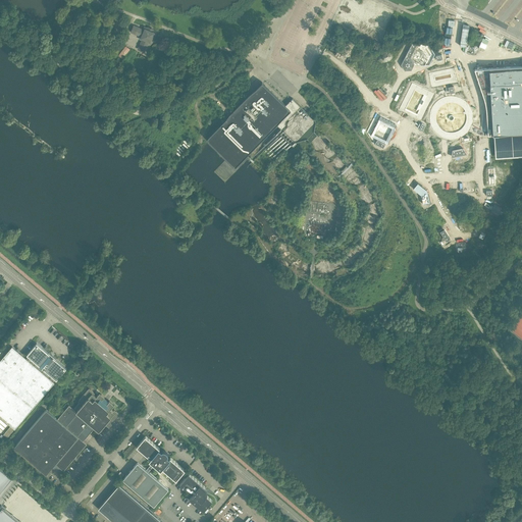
[(150,43),(155,32),(144,28),(143,31),(134,27),(132,32),(141,36),(140,39),(143,40),(139,49),(144,51),(148,42),(150,43)]
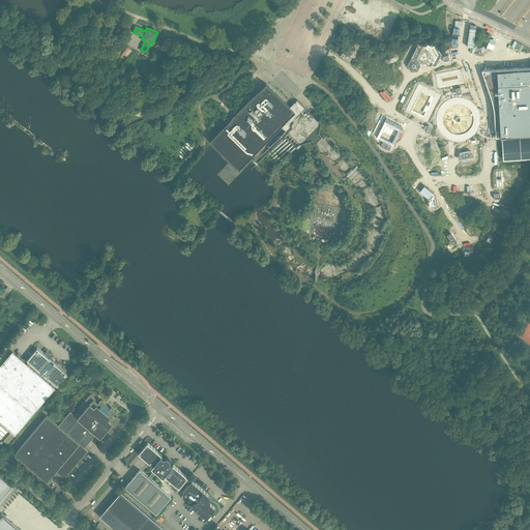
[(422,45),(418,42),(408,64),(411,70),(417,70),(419,64),(415,60),(422,45)]
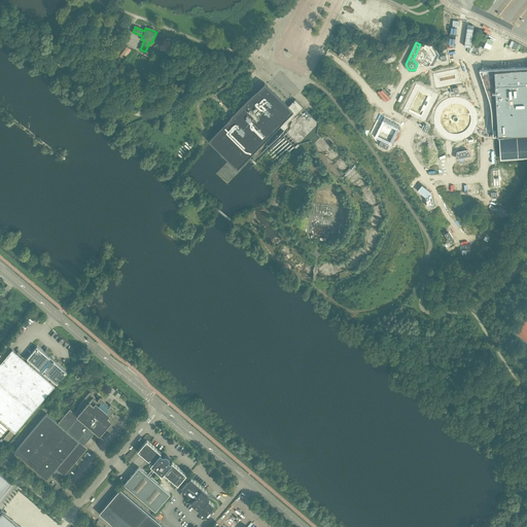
[(526,67),(479,70),(490,104),(491,112),(493,134),(493,136),(497,136),(498,143),(500,143),(501,159),(526,156),(526,59),(526,60),(526,67)]
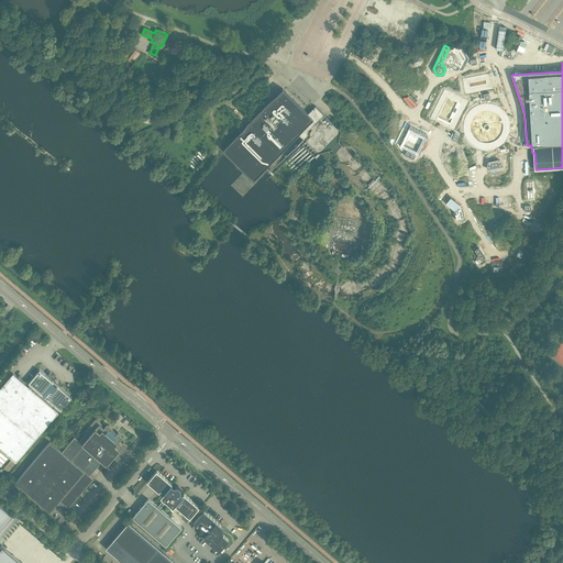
[(523,111),(511,75),(508,65),(497,68),(511,114),(523,111)]
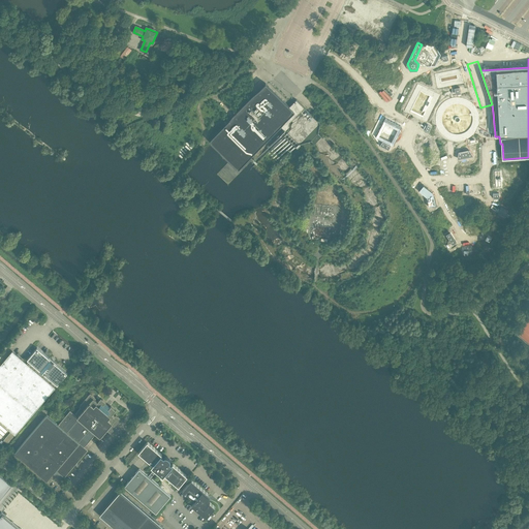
[(280,126),(294,112),(266,83),(209,139),(239,168),(280,126)]
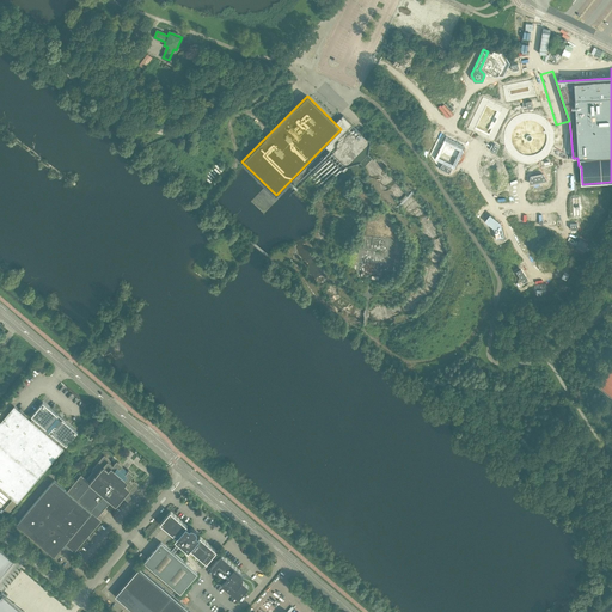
[(428,120),(427,118),(428,116),(420,111),(416,117),(421,120),(418,123),(422,124),(422,127),(427,129),(428,126),(427,126),(428,124),(427,123),(428,120)]
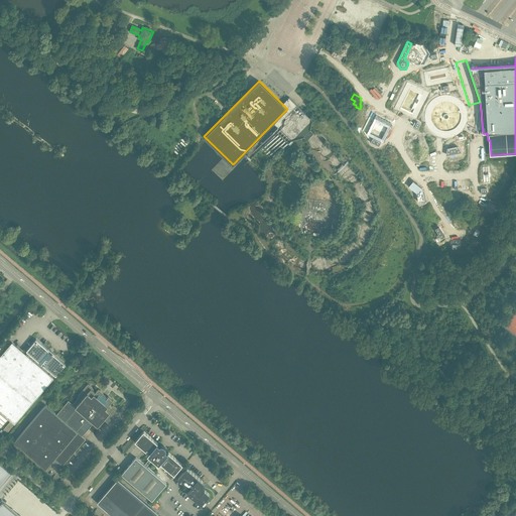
[(387,132),(388,132),(390,127),(389,127),(391,123),(376,115),(367,133),(368,134),(367,135),(372,138),(380,142),(381,140),(382,140),(383,139),(384,139),(386,135),(386,134),(387,132)]
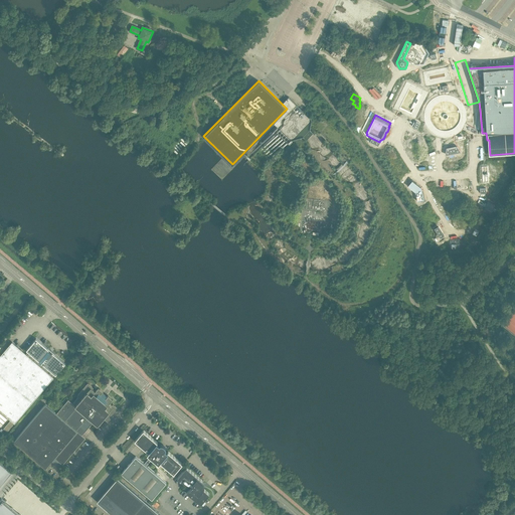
[(457,146),(446,147),(445,154),(460,152),(457,146)]
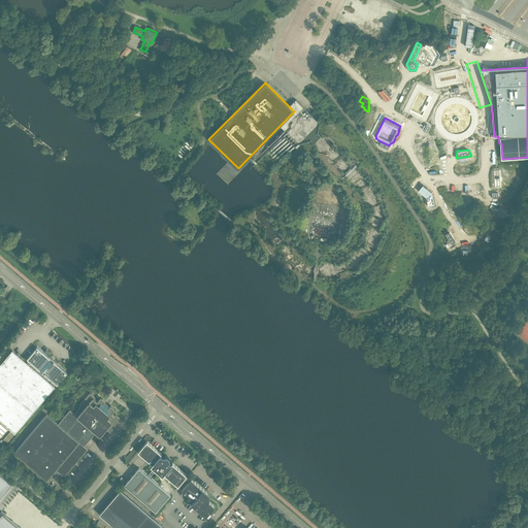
[(432,193),(422,185),(418,191),(426,197),(428,206),(434,204),(432,193)]
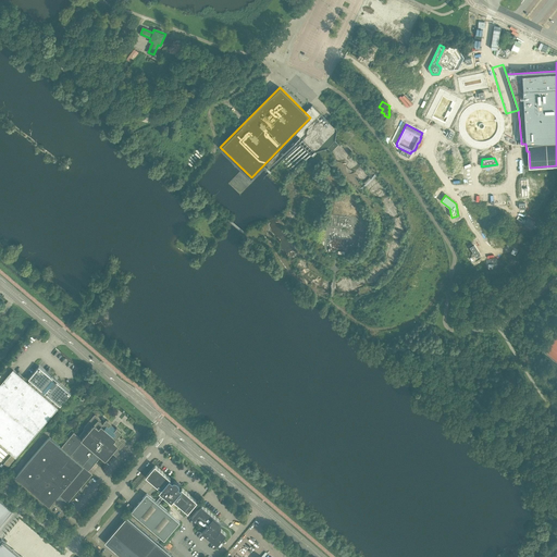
[(479,255),(472,244),(468,246),(475,257),(479,255)]
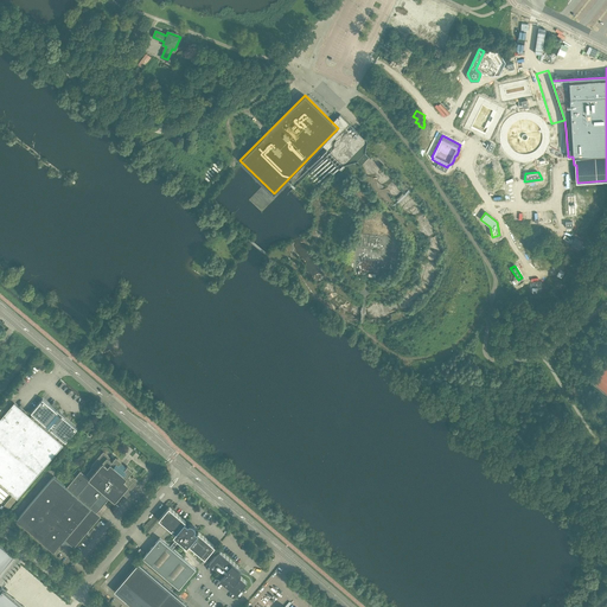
[(14,351),(11,347),(6,344),(1,349),(10,356),(14,351)]
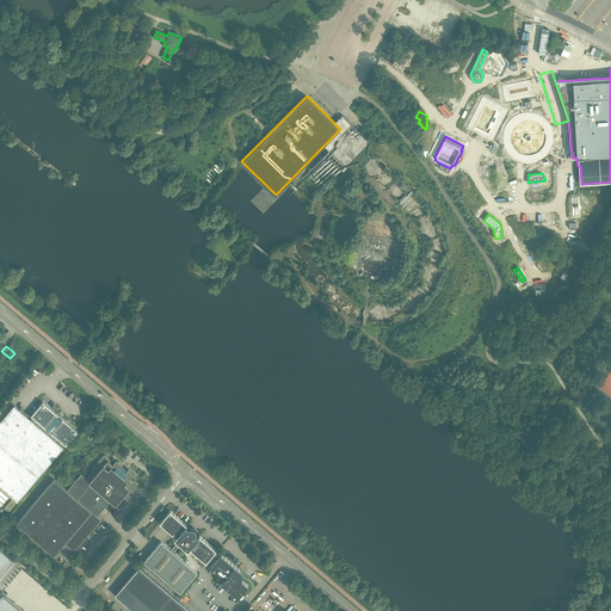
[(0,487),(17,503),(63,448),(62,446),(65,444),(66,445),(78,431),(62,418),(62,419),(57,415),(59,414),(43,401),(31,415),(34,417),(31,419),(14,406),(0,421),(0,487)]
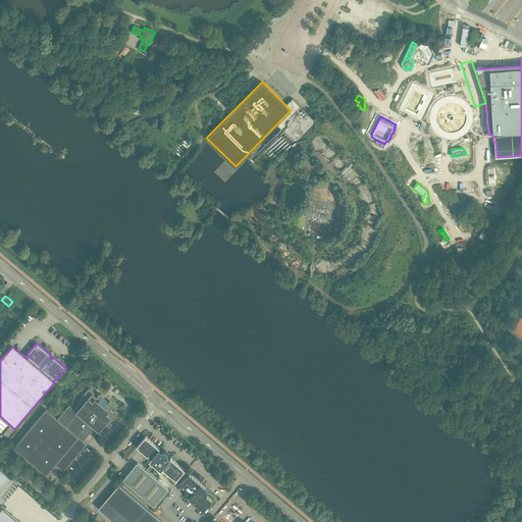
[(83,440),(95,427),(99,431),(105,424),(109,427),(120,415),(114,410),(113,411),(110,409),(114,405),(109,401),(109,402),(104,397),(100,393),(96,397),(94,395),(95,393),(89,387),(77,401),(80,402),(73,409),(69,405),(57,419),(46,409),(14,447),(46,474),(55,464),(63,471),(87,444),(83,440)]
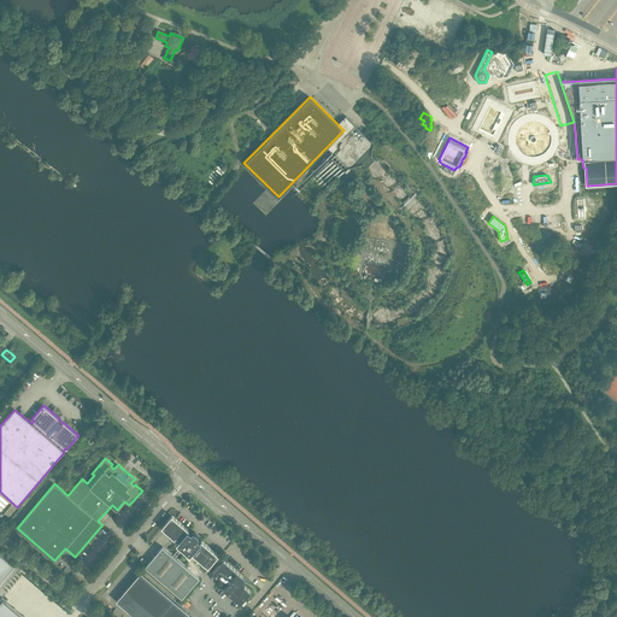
[(148,562),(145,566),(182,598),(199,579),(199,577),(184,565),(175,557),(182,548),(191,556),(192,553),(203,563),(209,568),(212,562),(213,563),(215,564),(217,566),(212,571),(228,585),(223,589),(240,604),(251,592),(244,586),(242,585),(242,583),(241,579),(242,577),(244,576),(223,559),(218,564),(215,560),(218,556),(201,540),(201,541),(198,539),(197,538),(197,536),(194,534),(193,535),(191,533),(188,530),(189,530),(171,515),(162,528),(177,541),(176,544),(180,547),(172,556),(163,546),(148,562)]
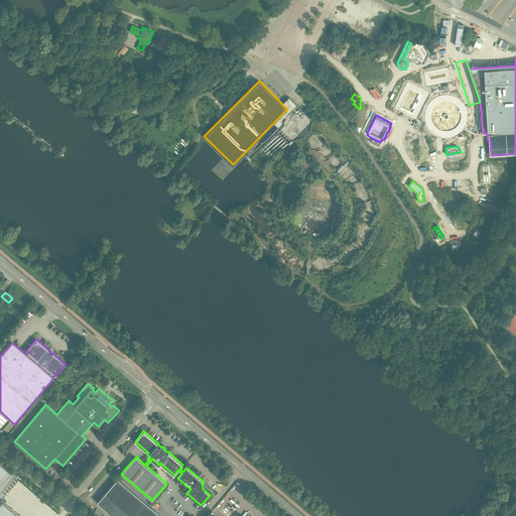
[(0,487),(12,474),(0,464),(0,487)]
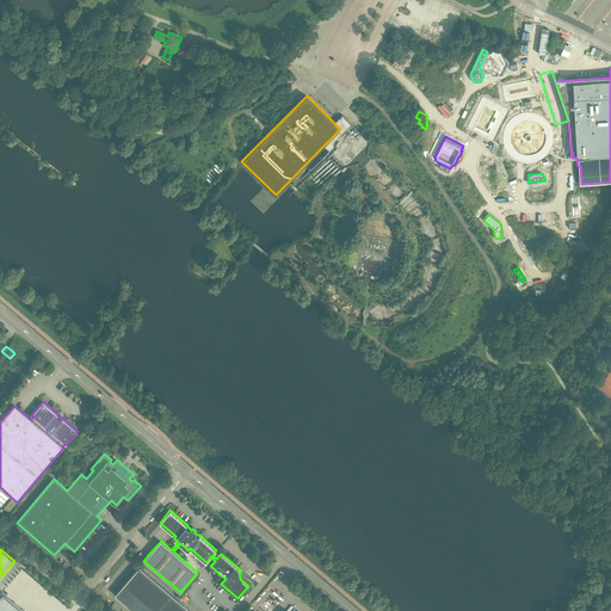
[(191,610),(140,566),(115,594),(134,610),(191,610)]
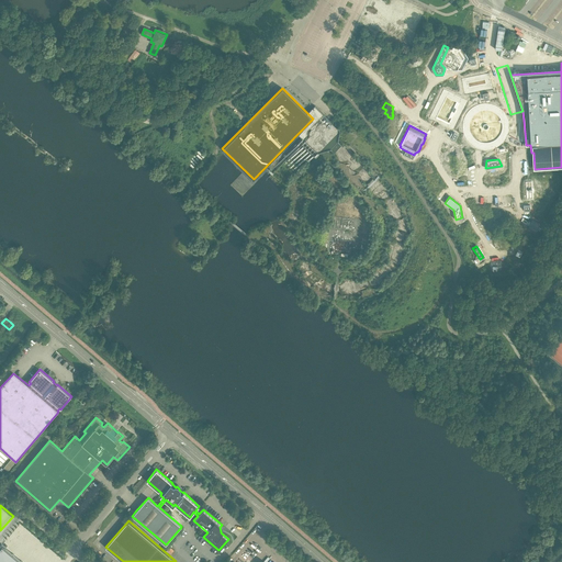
[(0,561),(23,561),(2,544),(0,547),(0,561)]
